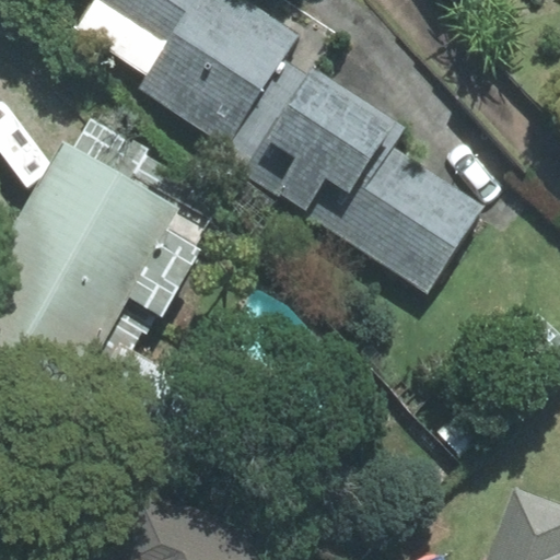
[(301,36),(242,0),(95,0),(77,32),(147,76),(138,89),(232,146),(219,166),(428,295),(483,207),(391,149),(404,127),(289,56),(301,36)]
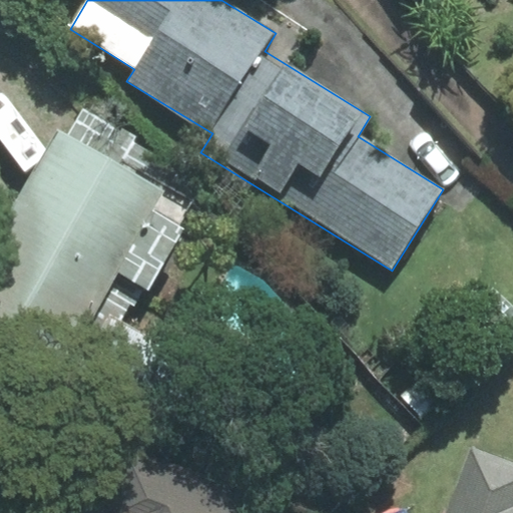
[(136,137),(81,108),(67,135),(161,184),(171,165),(132,144),(136,137)]
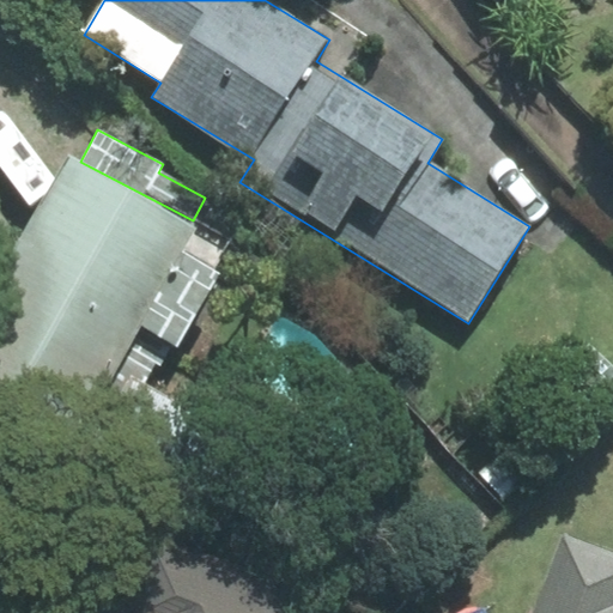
[(80,162),(70,153),(0,272),(0,434),(59,468),(141,325),(177,346),(220,272),(216,269),(230,244),(193,220),(80,162)]
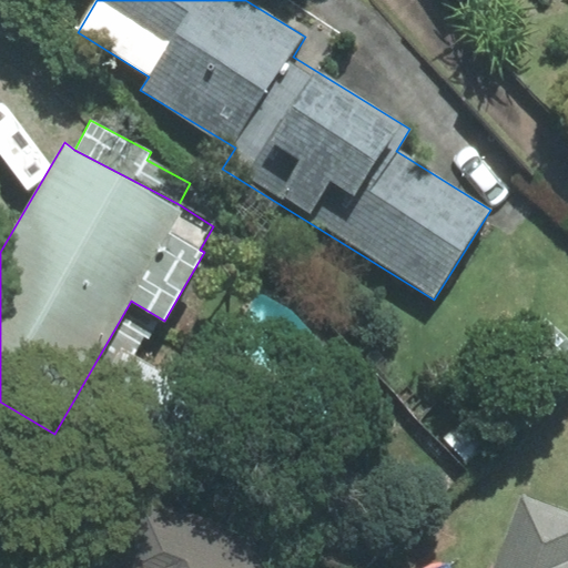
[(567,567),(567,511),(523,495),(496,567),(567,567)]
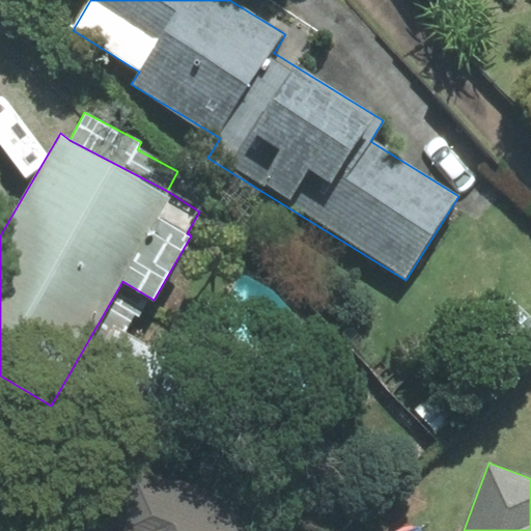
[(276,530),(279,523),(131,468),(110,525),(80,513),(73,530),(276,530)]
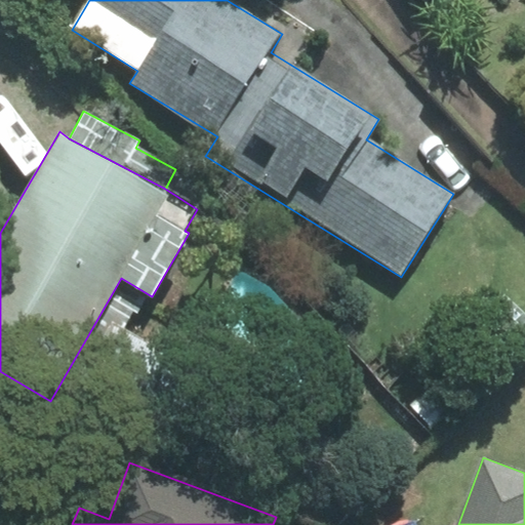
All buildings are outlined.
